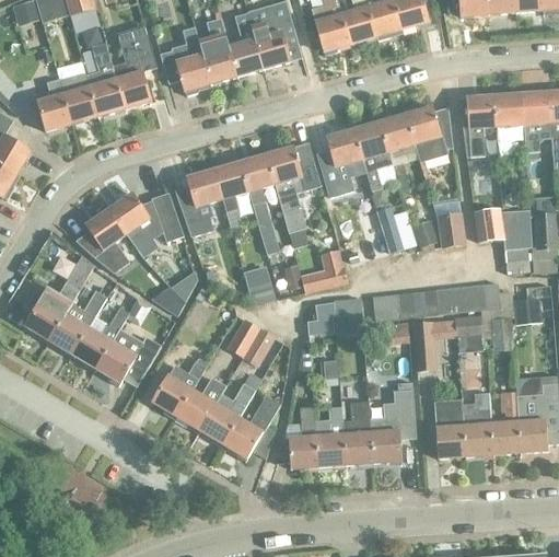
[(36,0),(12,7),(12,8),(18,25),(41,19),(36,0)]
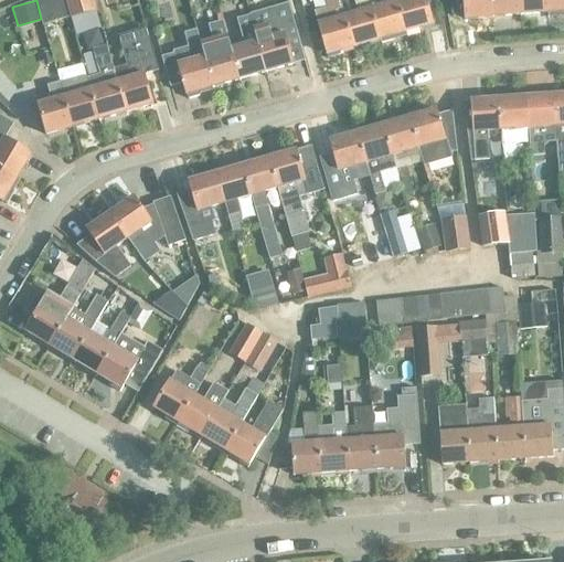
[(36,0),(41,19),(42,21),(68,14),(64,0),(36,0)]
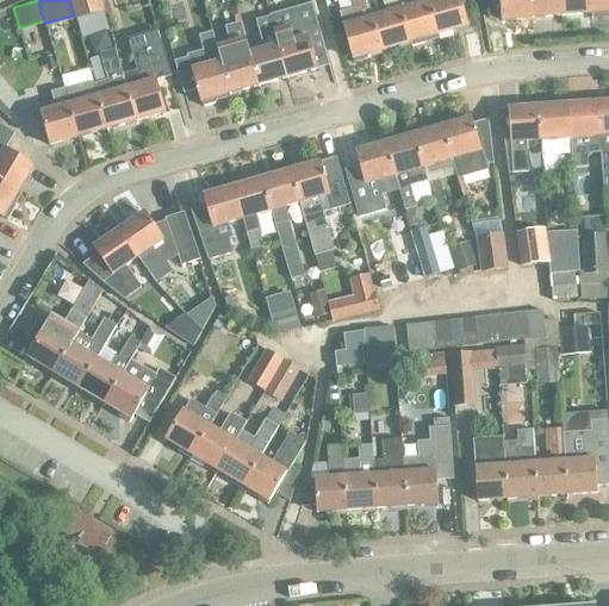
[(69,0),(74,16),(75,16),(100,8),(98,0),(69,0)]
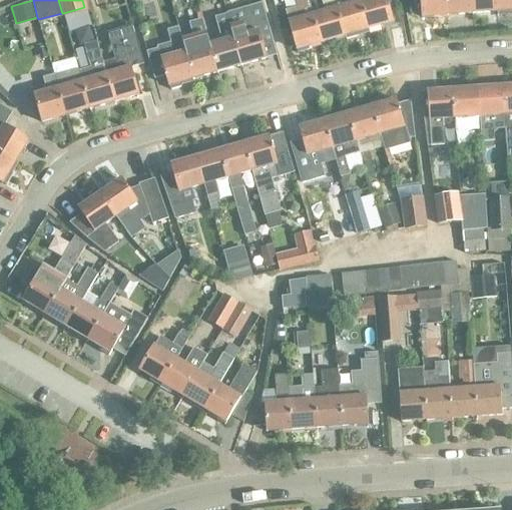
[(241,6),(225,10),(225,11),(228,23),(240,63),(265,56),(265,55),(277,52),(262,0),(241,6)]
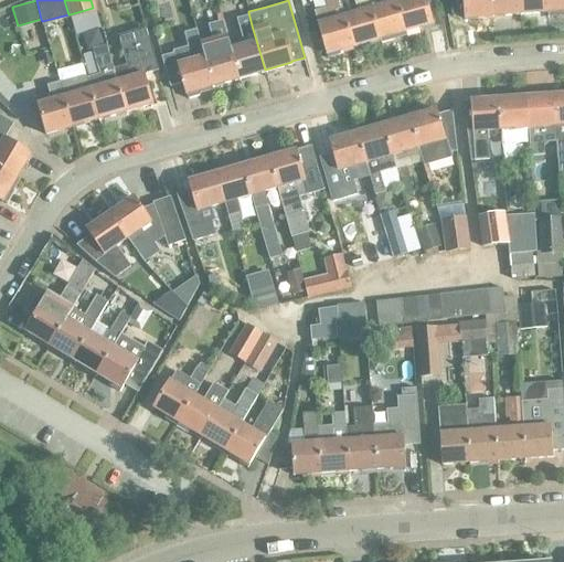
[(353,46),(344,17),(339,0),(325,0),(327,6),(312,10),(326,54),(353,46)]
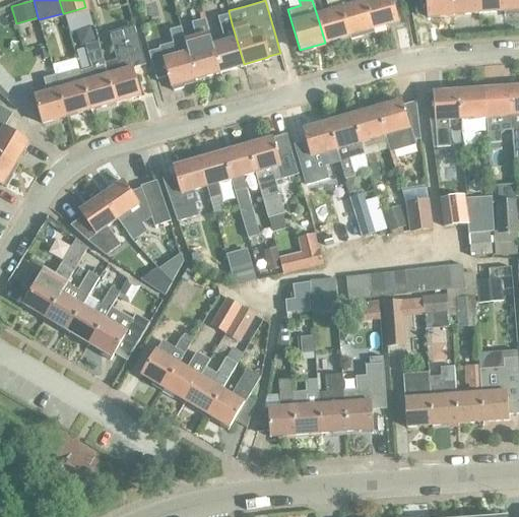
[(325,0),(329,12),(317,15),(325,43),(348,36),(341,8),(338,0),(325,0)]
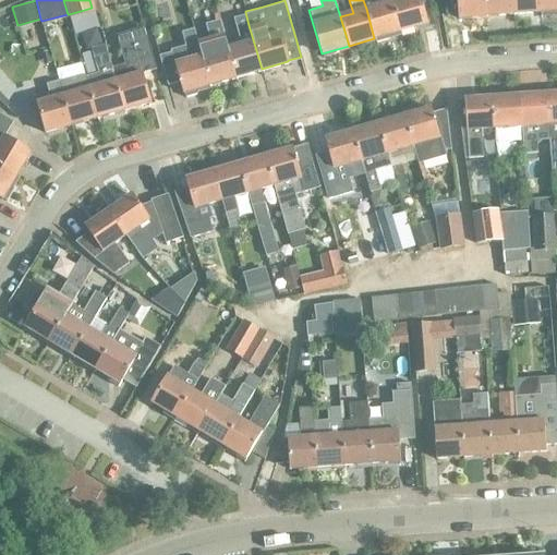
[(392,2),(400,31),(426,23),(419,0),(399,0),(392,2)]
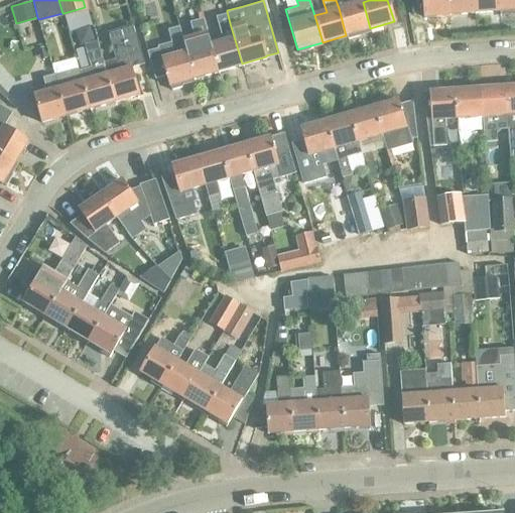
[(423,0),(424,14),(451,12),(448,0),(423,0)]
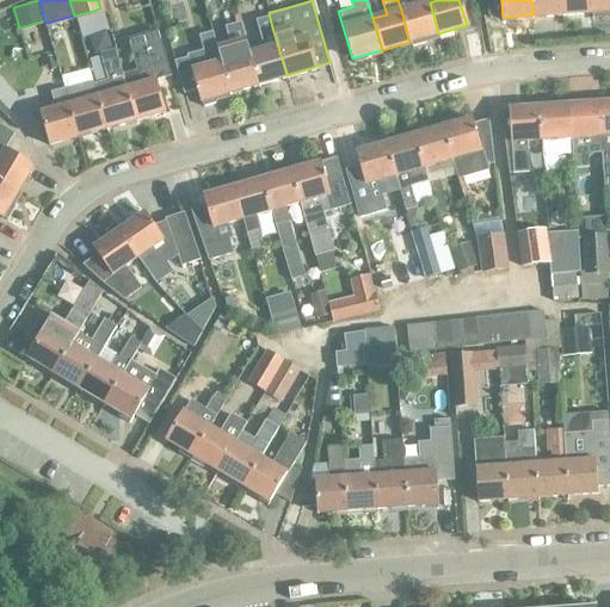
[(531,0),(534,14),(564,12),(562,0),(531,0)]
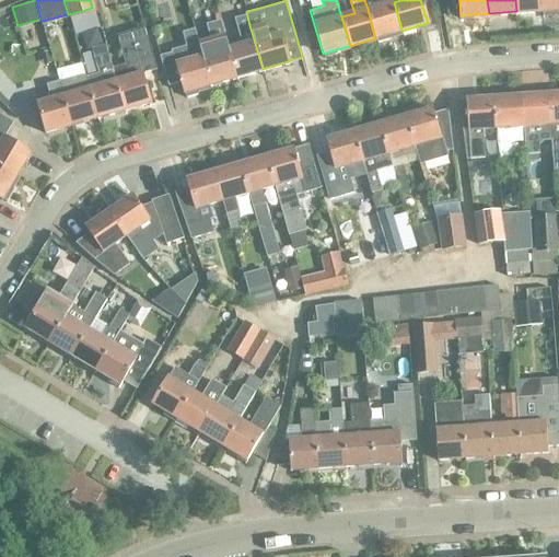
[(515,0),(516,11),(543,10),(542,0),(515,0)]
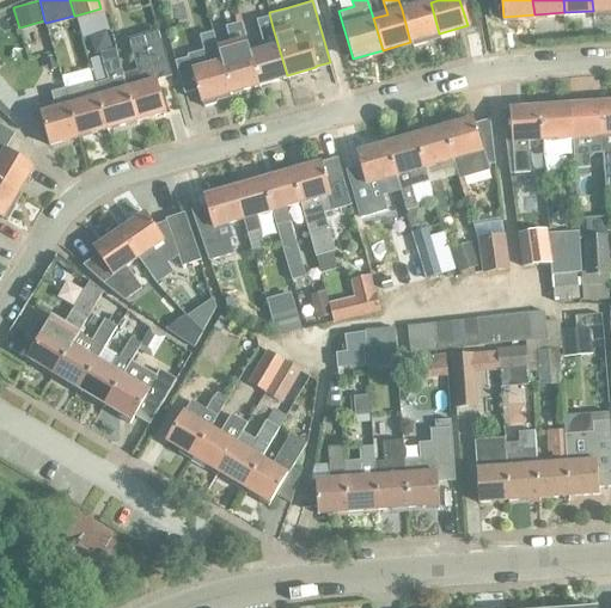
[(592,0),(593,11),(594,16),(609,14),(610,13),(610,0),(592,0)]
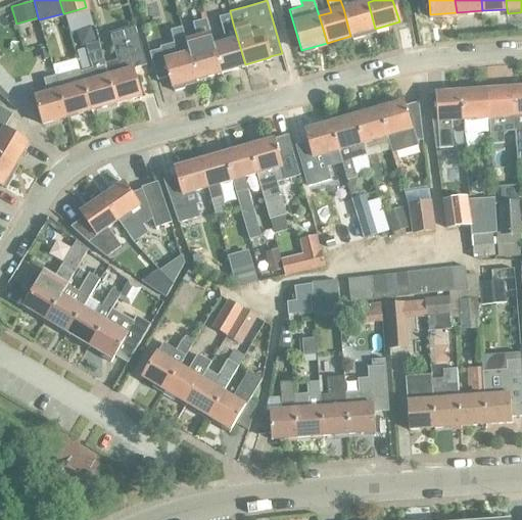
[(368,2),(343,8),(350,36),(351,36),(352,40),(365,36),(364,32),(375,29),(368,2)]
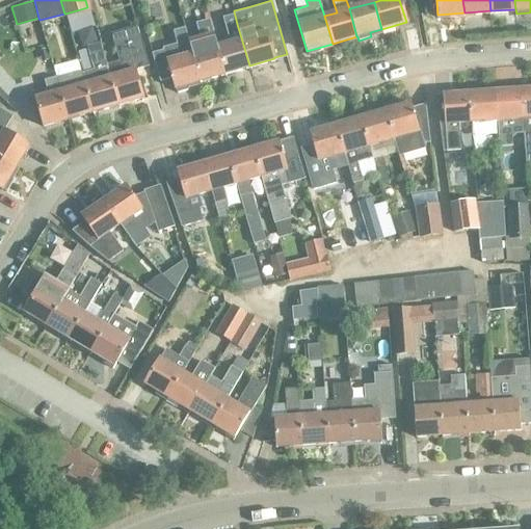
[(229,42),(217,45),(224,73),(249,65),(237,24),(234,11),(222,15),(230,41),(229,42)]
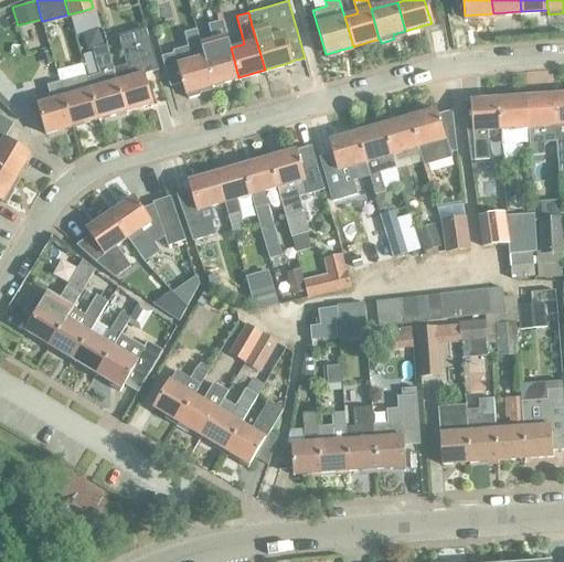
[(212,36),(200,40),(204,55),(213,84),(238,77),(231,48),(222,19),(212,21),(208,22),(212,36)]
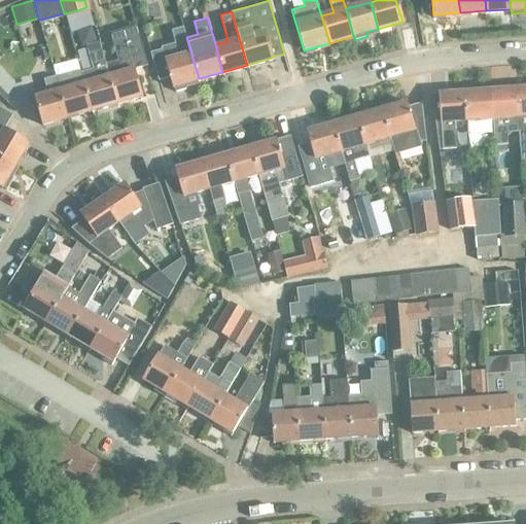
[(117,60),(107,62),(117,102),(142,95),(134,67),(147,64),(136,24),(135,25),(109,32),(117,60)]
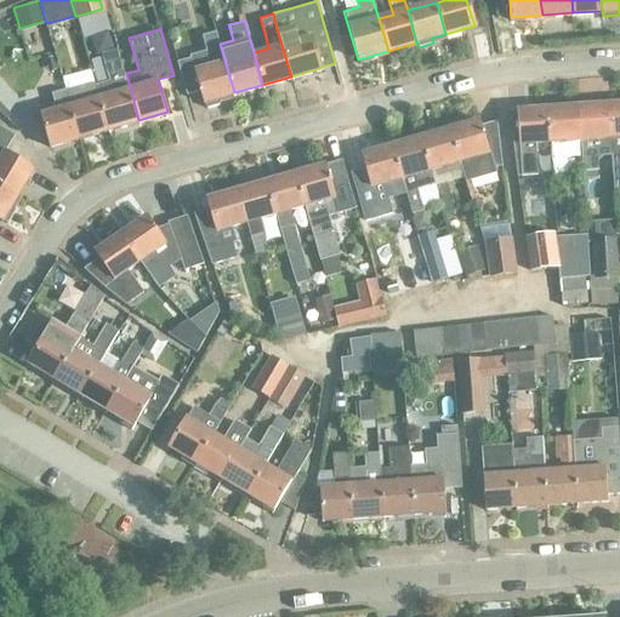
[(191,56),(177,60),(187,92),(200,89),(204,102),(204,101),(206,107),(219,103),(216,97),(234,92),(225,61),(220,44),(220,43),(216,29),(202,34),(206,49),(189,53),(191,56)]
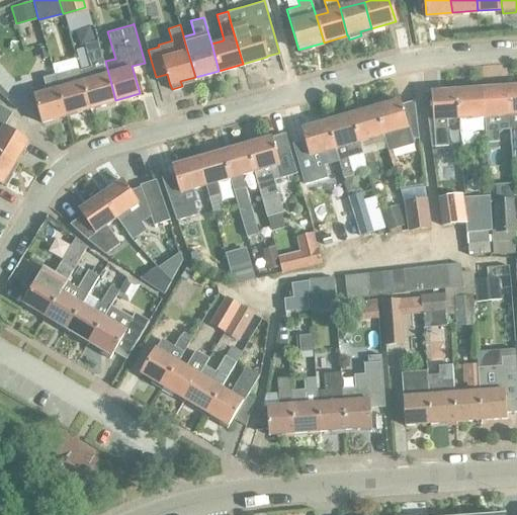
[(90,66),(80,69),(81,71),(83,80),(91,107),(115,100),(105,61),(104,62),(98,39),(84,44),(90,64),(90,66)]
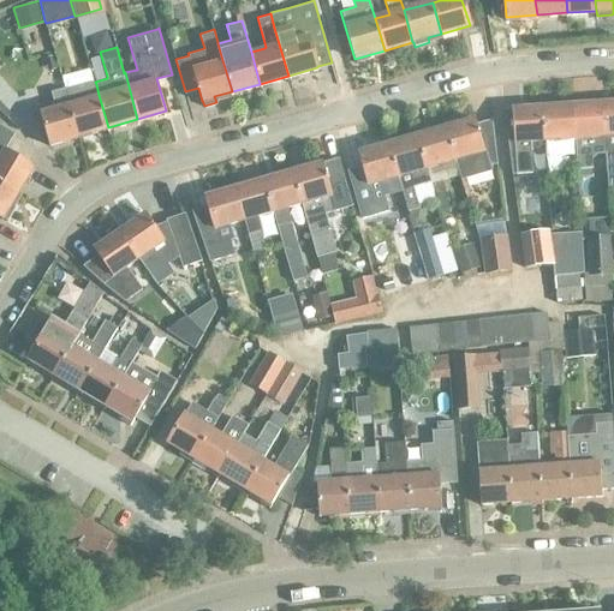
[(95,81),(66,89),(70,103),(79,135),(108,127),(99,95),(96,84),(95,82),(95,81)]
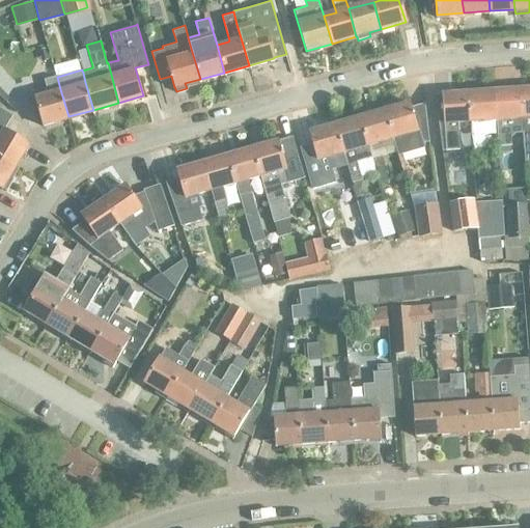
[(28,72),(11,78),(21,109),(37,105),(43,123),(68,116),(60,89),(57,77),(56,75),(45,78),(47,86),(32,89),(28,72)]
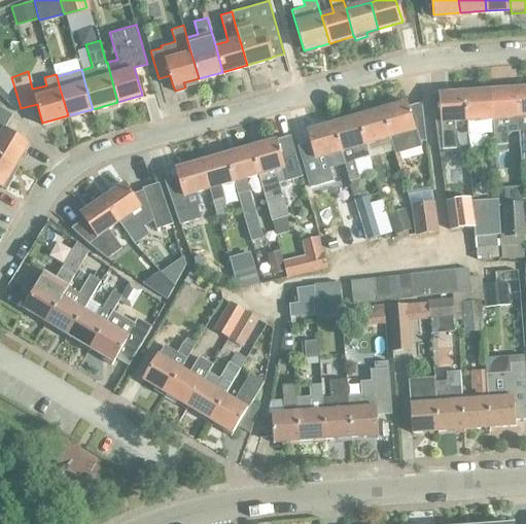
[(525,88),(515,90),(518,128),(520,158),(525,156),(525,88)]
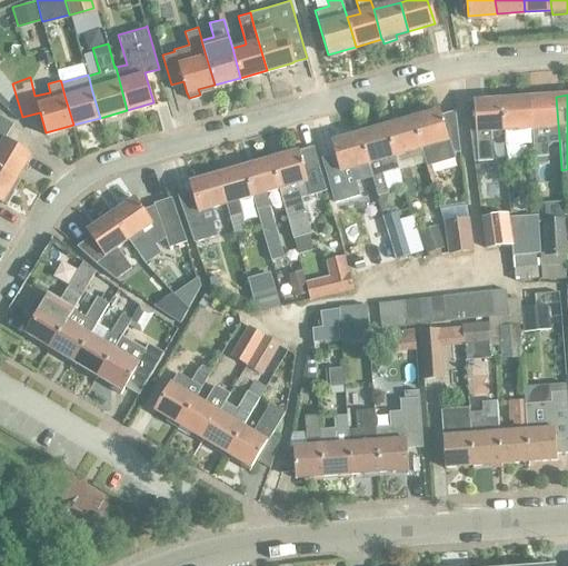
[(559,138),(556,97),(529,98),(530,130),(531,130),(532,156),(548,155),(548,142),(552,138),(559,138)]
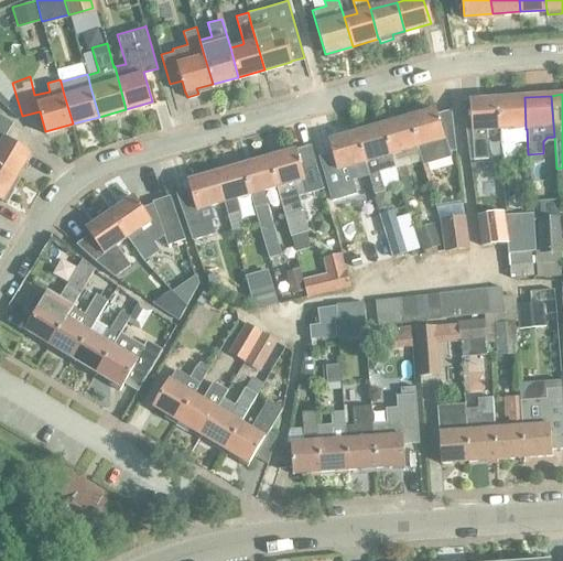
[(526,129),(524,97),(496,99),(498,131),(526,129)]
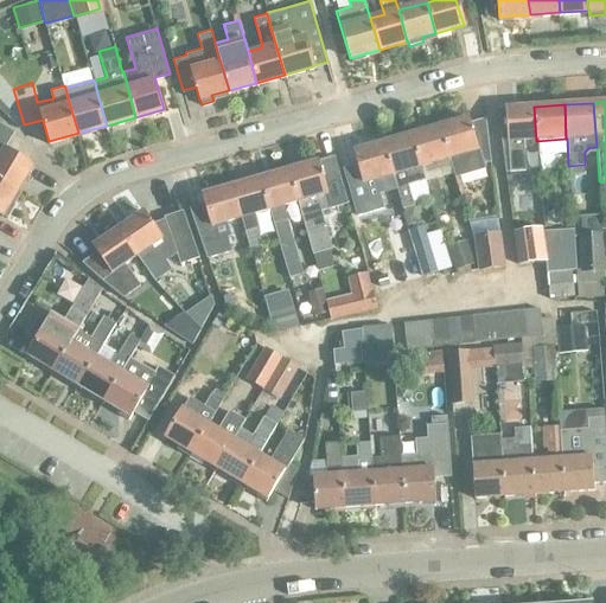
[(536,141),(534,107),(504,109),(509,171),(524,170),(523,141),(536,141)]
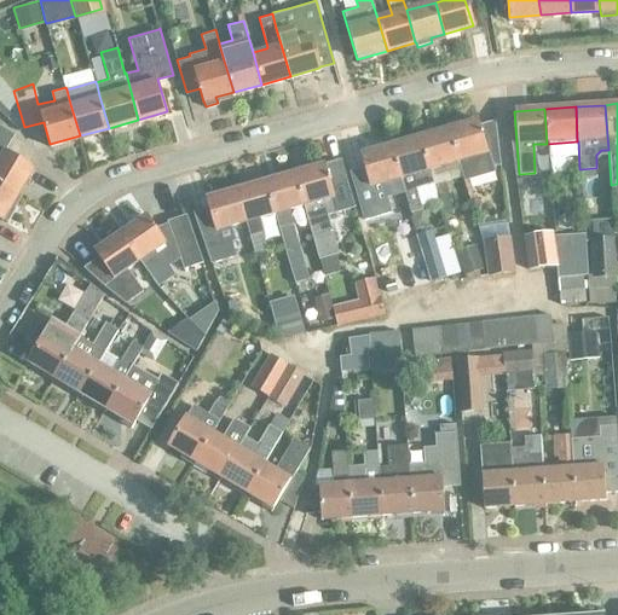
[(446,127),(456,158),(458,158),(460,162),(462,174),(463,179),(494,170),(492,164),(500,162),(498,145),(487,148),(484,149),(478,123),(477,119),(446,127)]
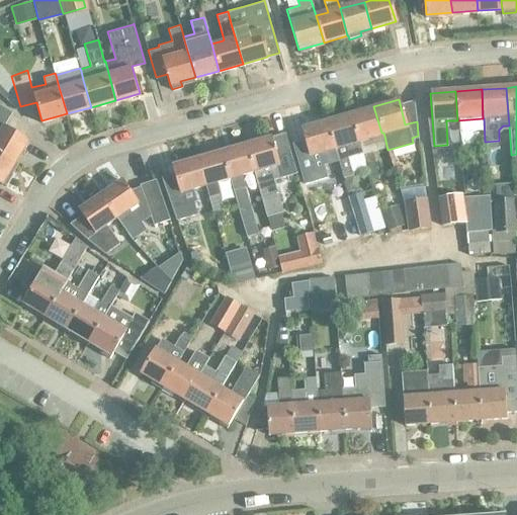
[(0,149),(16,159),(28,139),(4,123),(12,111),(0,104),(0,149)]
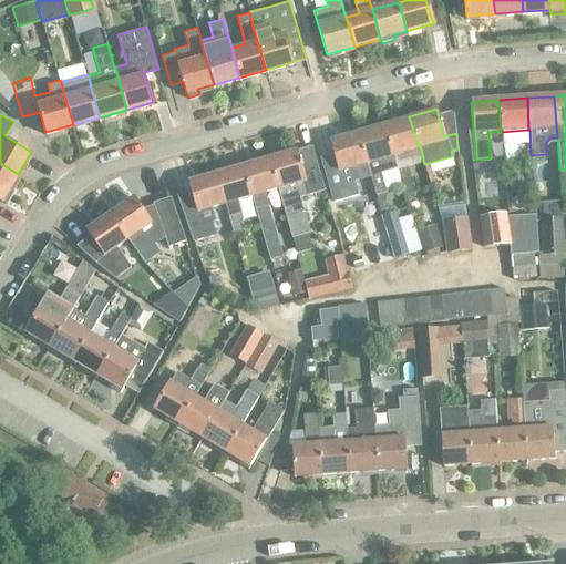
[(418,145),(409,116),(383,124),(391,153),(393,153),(401,182),(412,178),(408,164),(403,150),(418,145)]
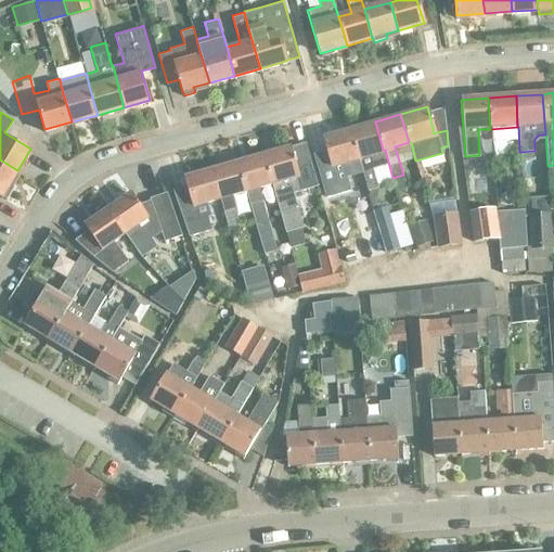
[(349,129),(358,157),(359,161),(366,185),(368,190),(378,185),(377,182),(378,182),(391,178),(393,178),(385,150),(383,150),(375,122),(349,129)]
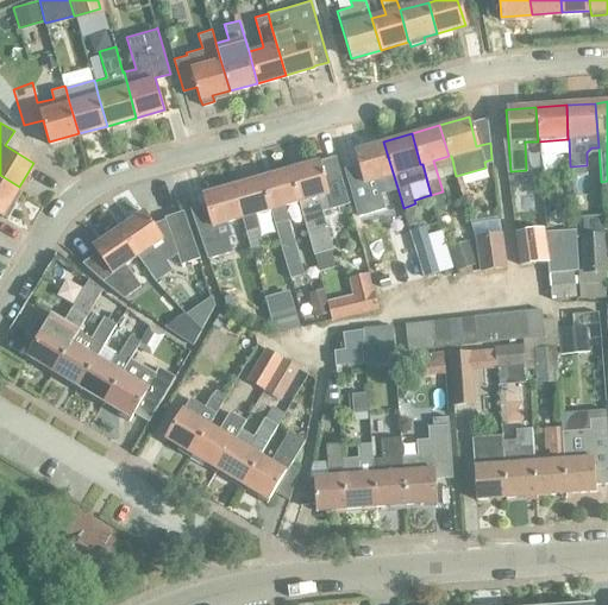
[(357,214),(362,227),(384,220),(381,207),(383,207),(378,190),(381,190),(378,176),(393,172),(383,142),(355,149),(359,163),(344,168),(344,169),(357,214)]
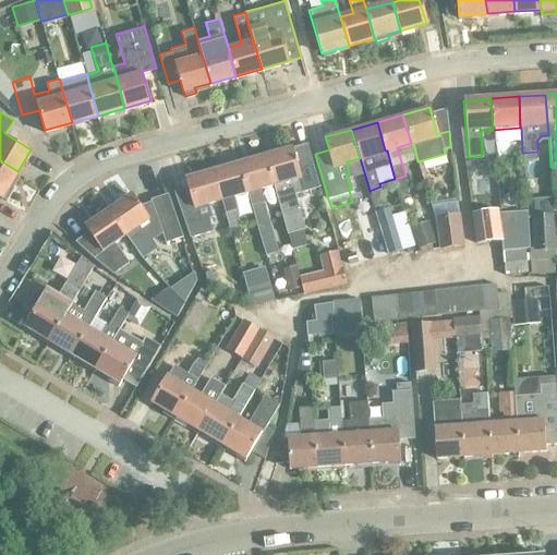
[(496,136),(496,153),(508,152),(507,135),(496,136)]
